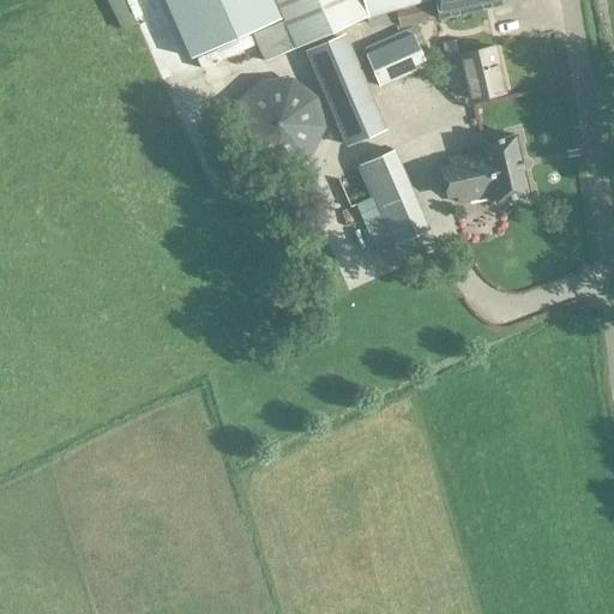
[(282,18),(274,0),(164,0),(191,59),(282,18)]
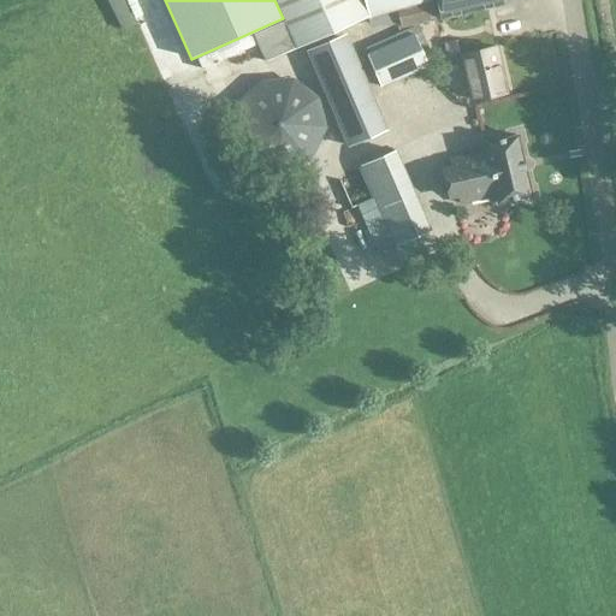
[(274,0),(296,47),(366,17),(357,0),(274,0)]
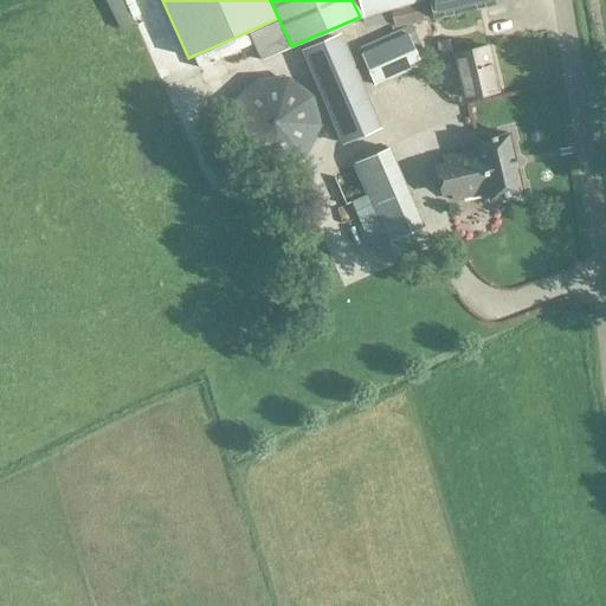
[(356,0),(362,15),(365,27),(392,19),(394,26),(430,18),(490,4),(488,0),(356,0)]
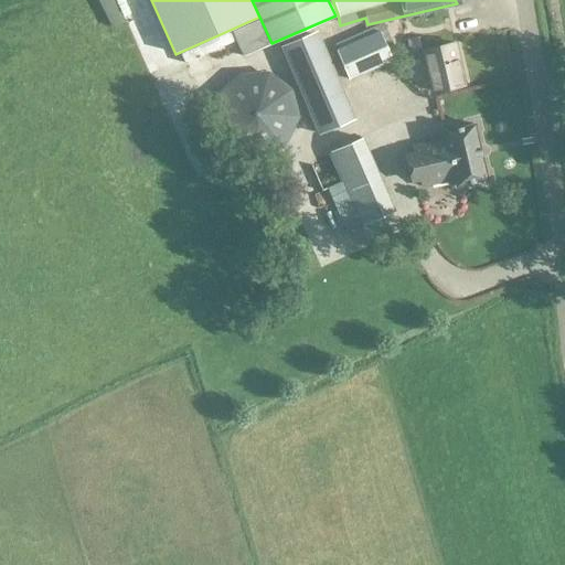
[(280,45),(318,134),(354,118),(317,30),(280,45)]
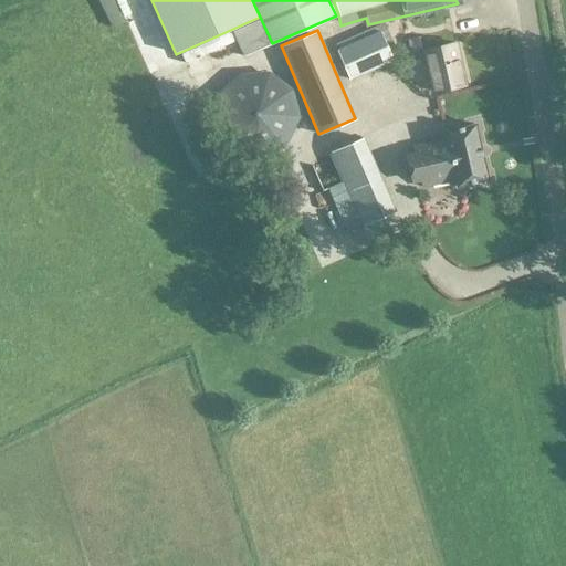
[(381,31),(337,50),(349,80),(394,61),(381,31)]
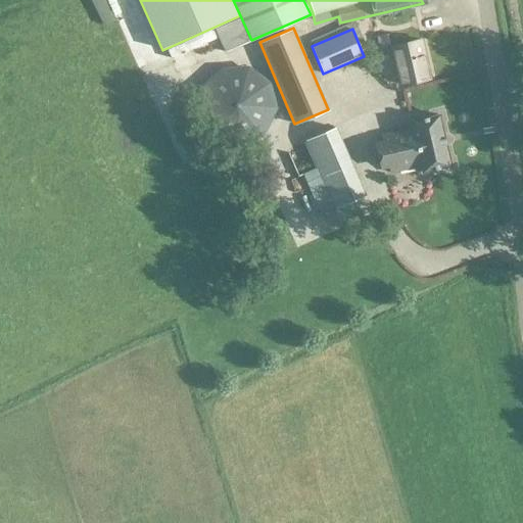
[(421,40),(405,44),(390,47),(399,85),(430,78),(421,40)]
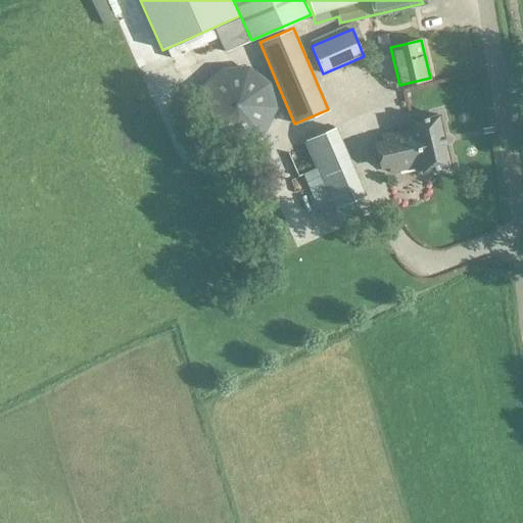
[(450,167),(438,115),(410,123),(411,129),(381,136),(390,174),(420,167),(421,174),(450,167)]
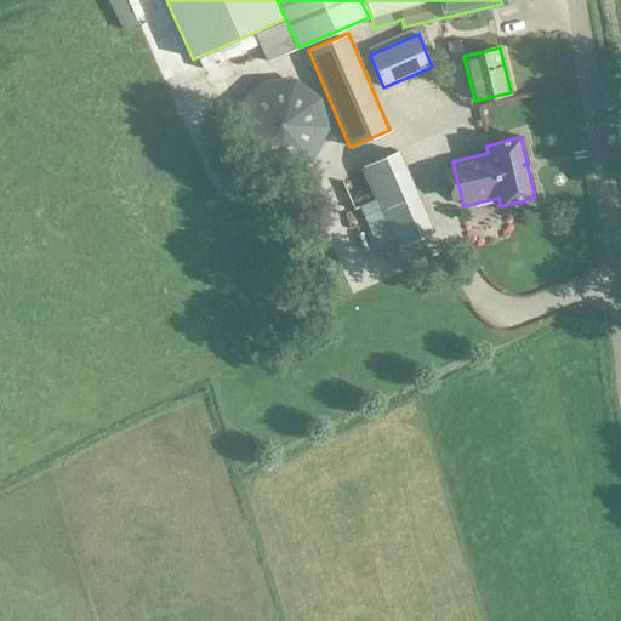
[(433,233),(398,151),(362,166),(376,199),(360,206),(381,255),(398,248),(398,249),(433,233)]
